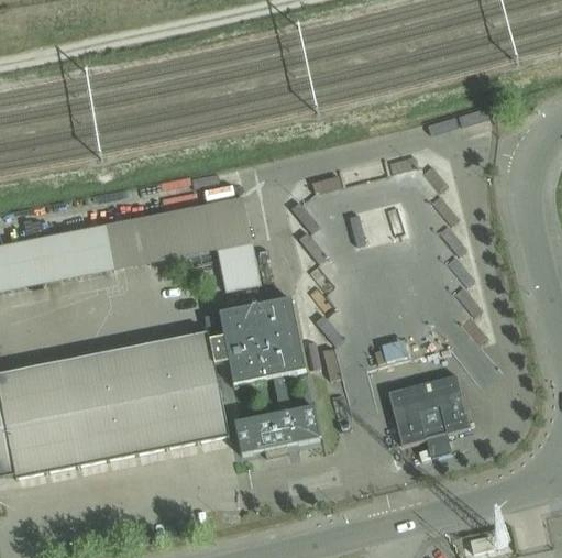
[(320,185),(342,177),(339,167),(317,175),(320,185)]
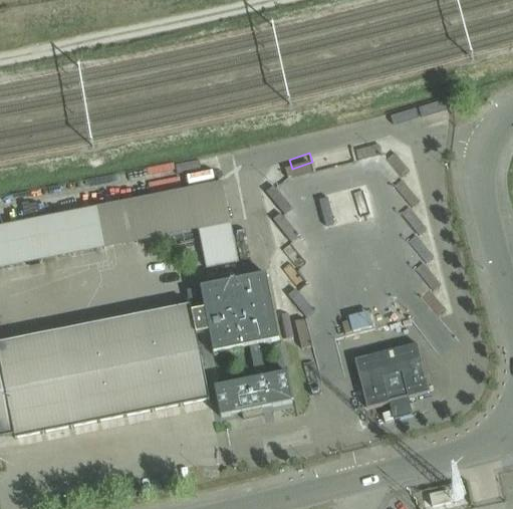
[(291,232),(297,226),(282,207),(275,213),(291,232)]
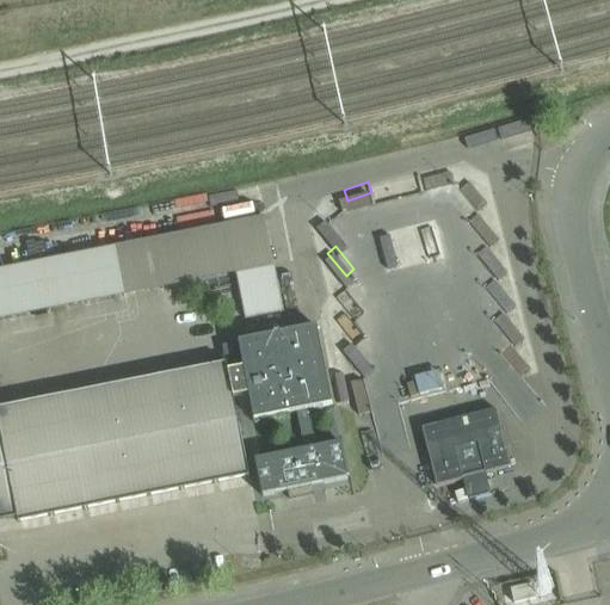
[(248,471),(232,394),(248,390),(253,415),(296,407),(303,445),(253,455),(260,492),(310,482),(312,489),(324,487),(322,480),(349,474),(340,437),(315,443),(307,405),(332,400),(315,321),(236,337),(242,363),(227,366),(225,358),(0,403),(0,514),(16,512),(17,517),(45,511),(248,471)]
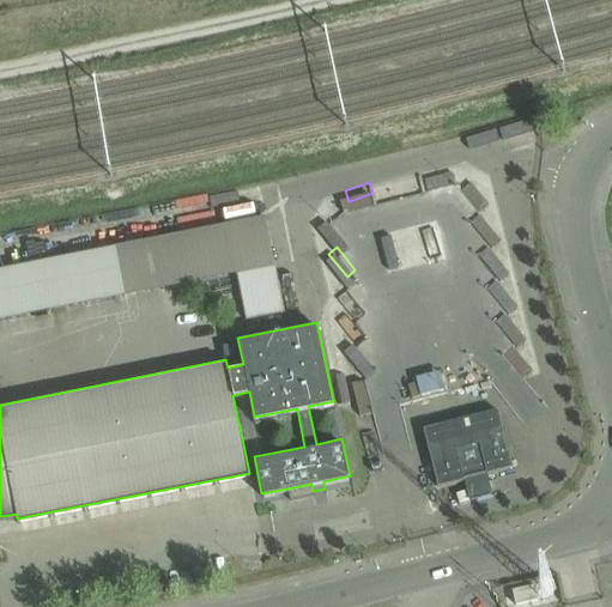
[(418,387),(442,381),(436,360),(412,366),(418,387)]
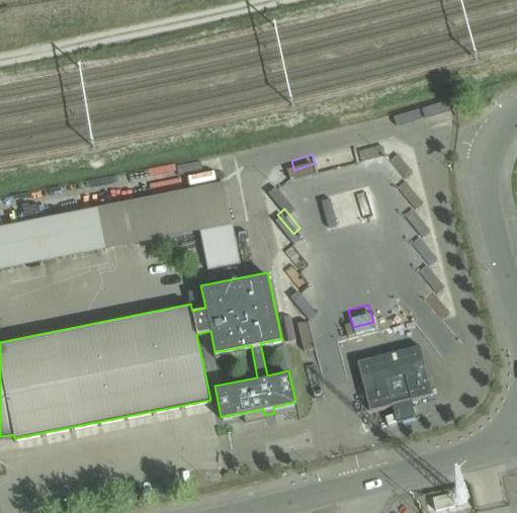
[(307,315),(297,317),(302,339),(311,337),(307,315)]
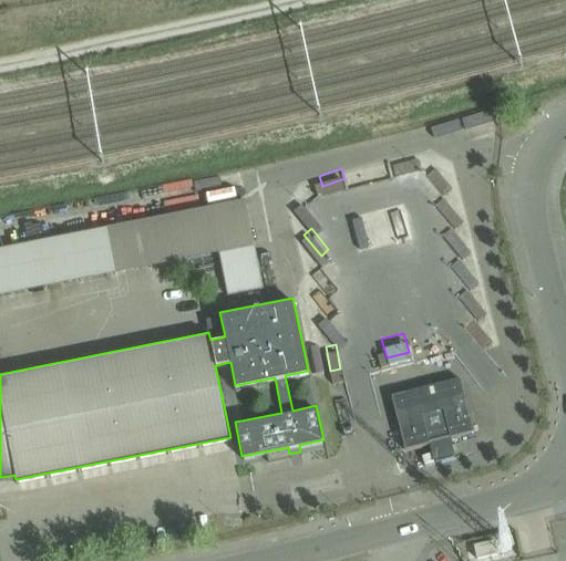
[(473,429),(460,375),(390,393),(403,447),(473,429)]
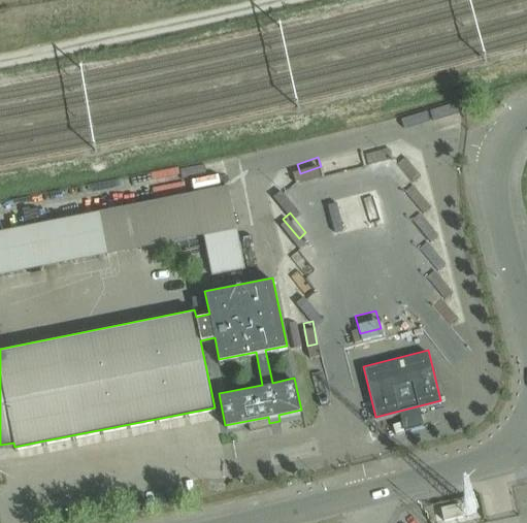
[(464,514),(462,498),(440,501),(442,517),(464,514)]
